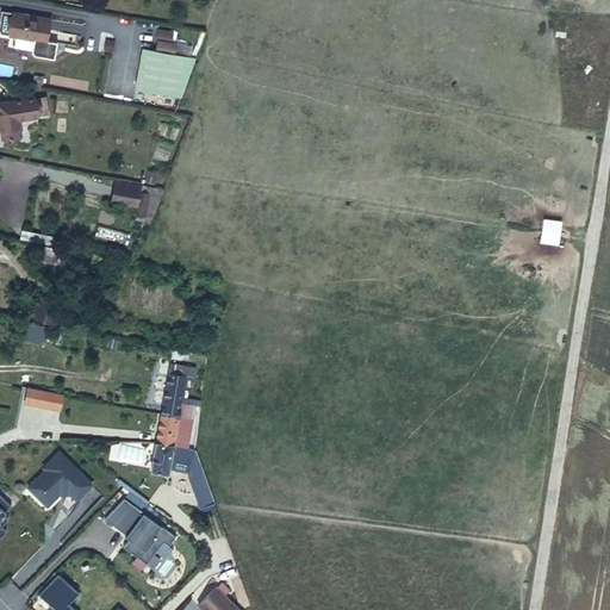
[(568,6),(567,30),(582,31),(583,6),(568,6)]
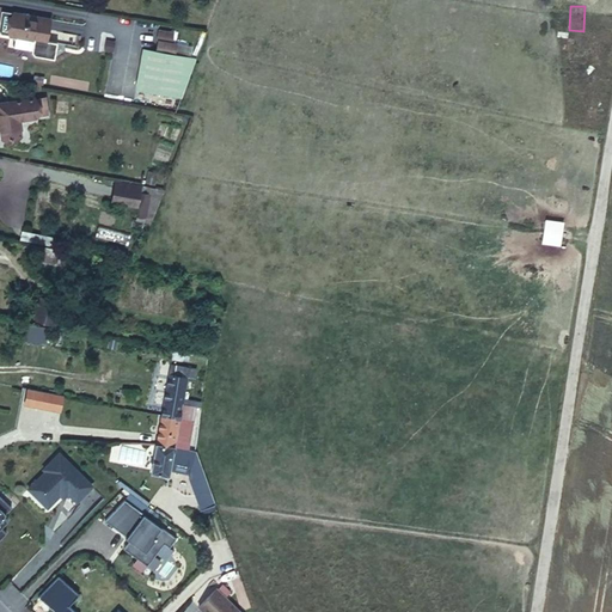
[(46,42),(50,19),(14,13),(10,36),(24,38),(24,36),(35,38),(35,40),(46,42)]
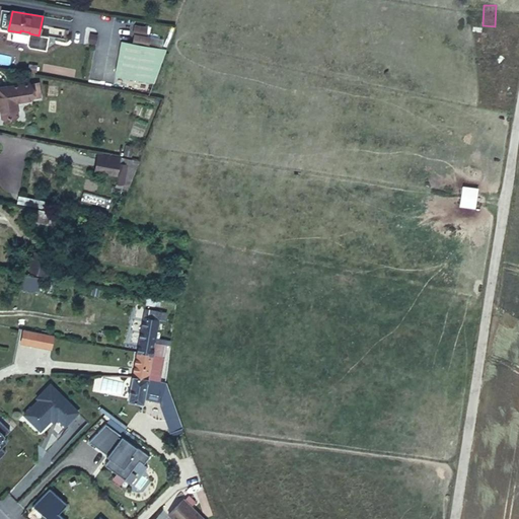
[(135,34),(133,44),(148,47),(150,38),(135,34)]
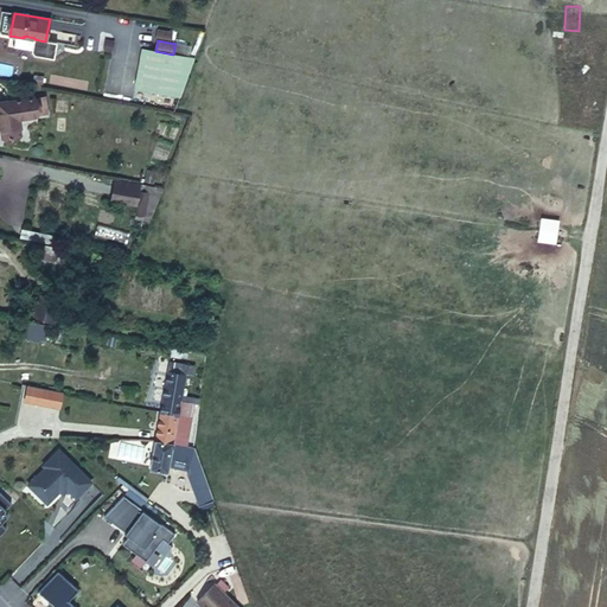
[(180,96),(195,58),(173,55),(155,51),(142,49),(135,88),(180,96)]
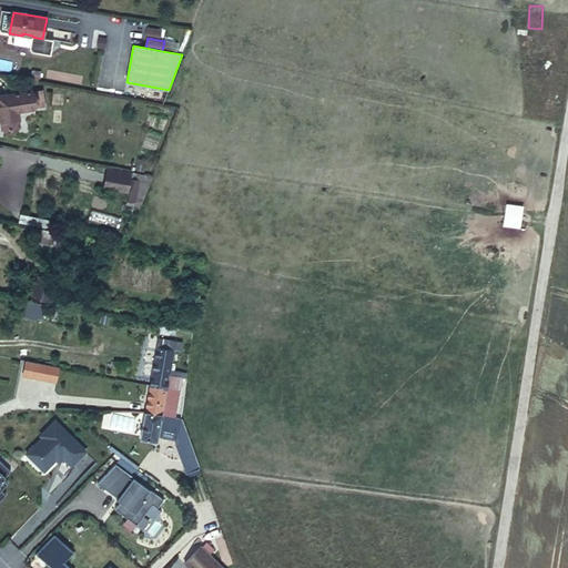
[(41,89),(32,91),(34,107),(44,105),(41,89)]
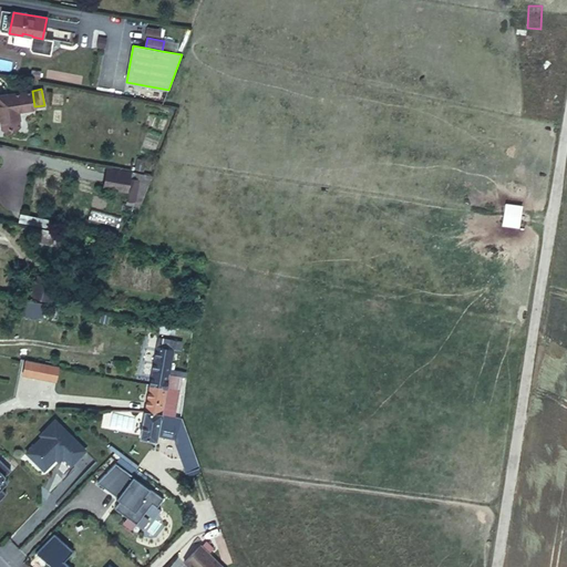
[(31,90),(0,95),(0,116),(2,129),(19,125),(17,110),(34,107),(32,91),(31,90)]
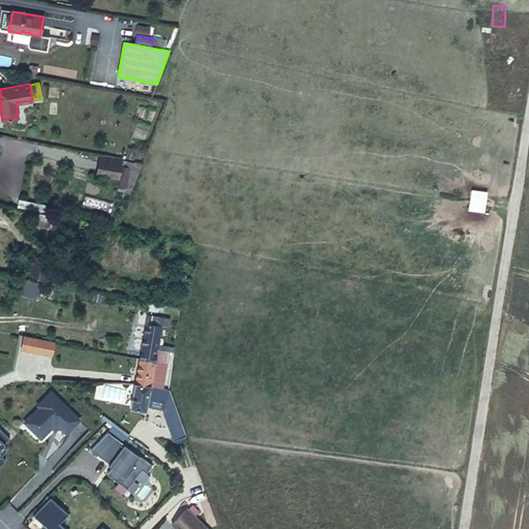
[(122,162),(98,157),(95,175),(98,175),(99,162),(121,166),(122,162)]
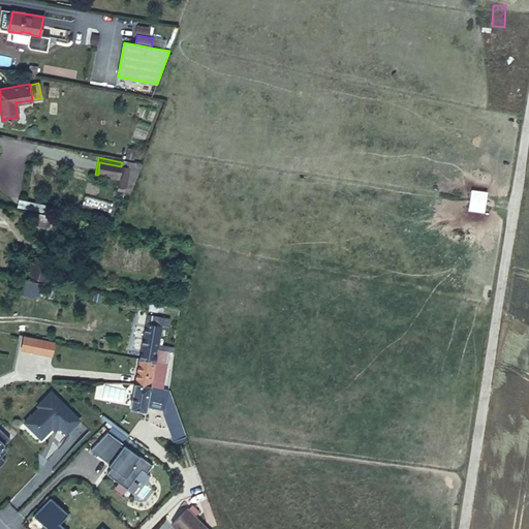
[(125,183),(128,168),(121,166),(99,162),(98,175),(119,179),(119,182),(125,183)]
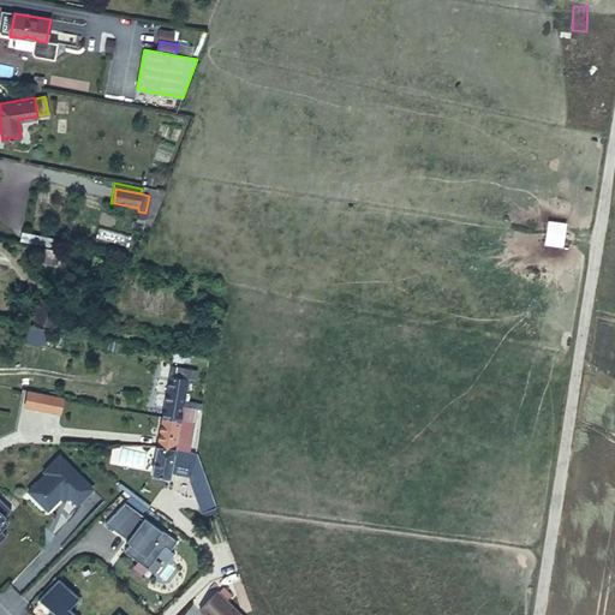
[(544,244),(563,248),(567,224),(548,220),(544,244)]
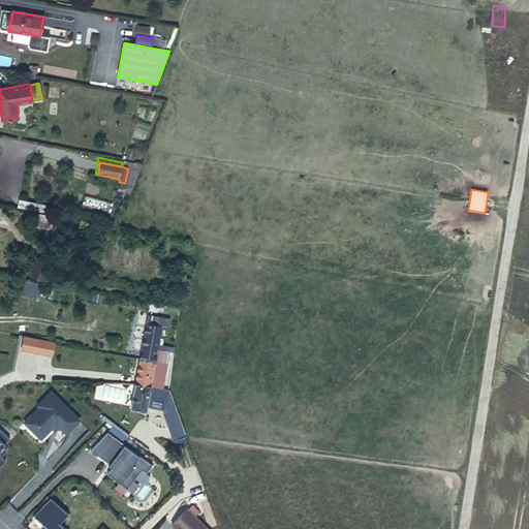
[(31,212),(30,219),(57,224),(58,217),(31,212)]
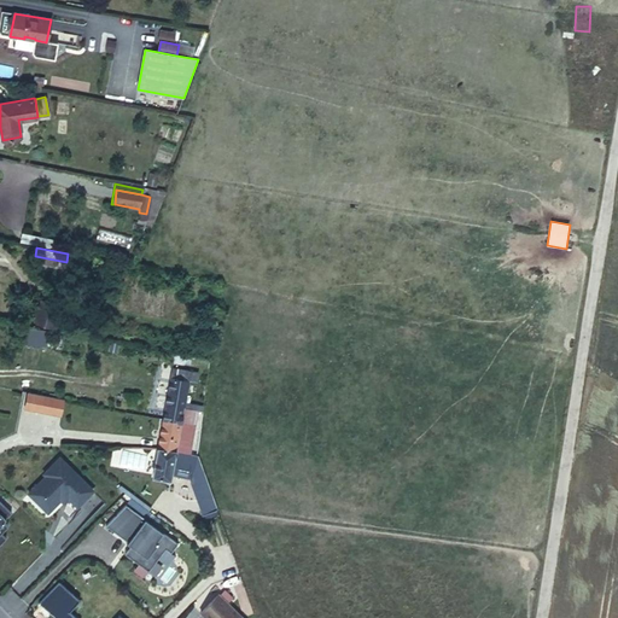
[(66,272),(68,262),(66,262),(33,256),(31,266),(66,272)]
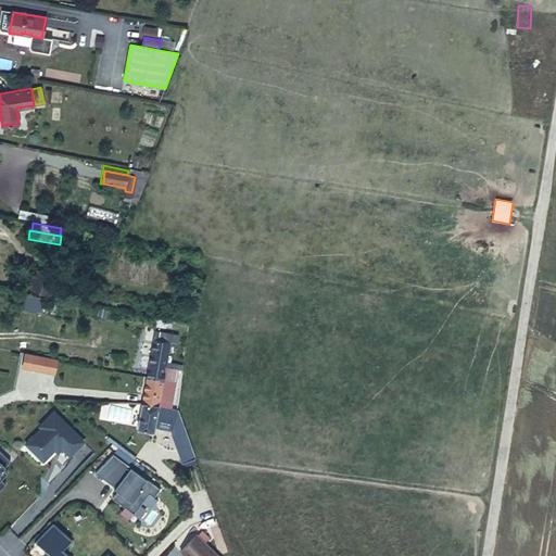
[(55,276),(37,270),(32,288),(49,293),(55,276)]
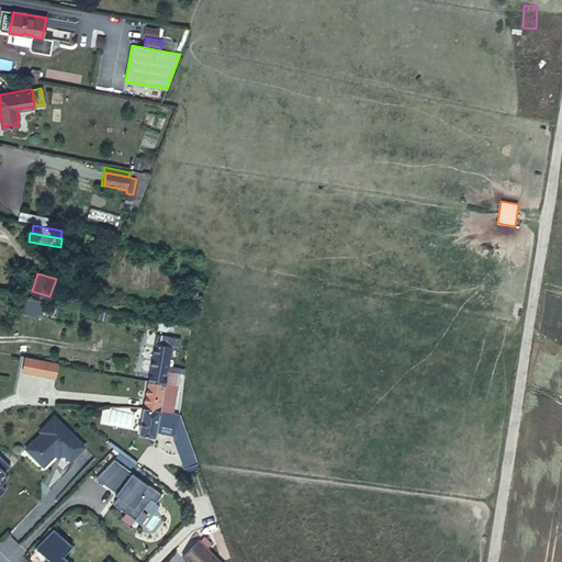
[(40,315),(42,301),(24,299),(23,312),(40,315)]
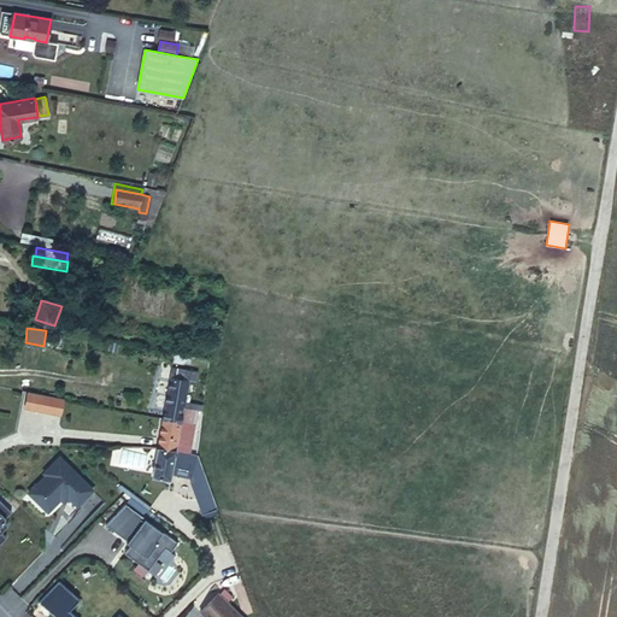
[(182,406),(187,381),(194,382),(197,372),(171,368),(163,417),(180,421),(182,406)]
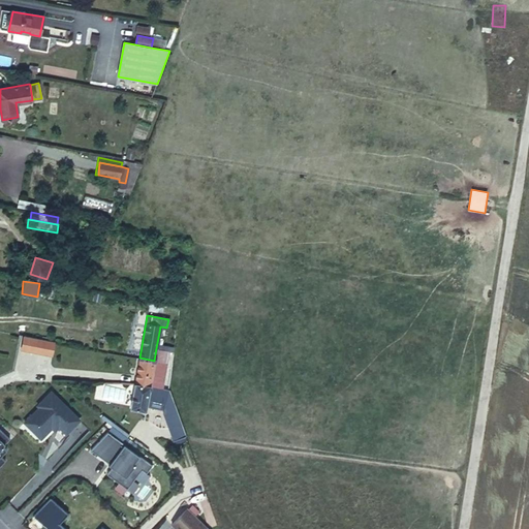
[(45,354),(48,340),(24,335),(21,349),(45,354)]
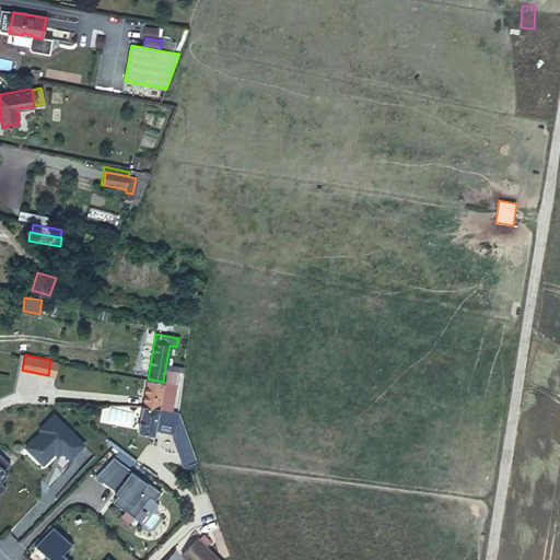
[(55,376),(57,361),(50,360),(48,375),(55,376)]
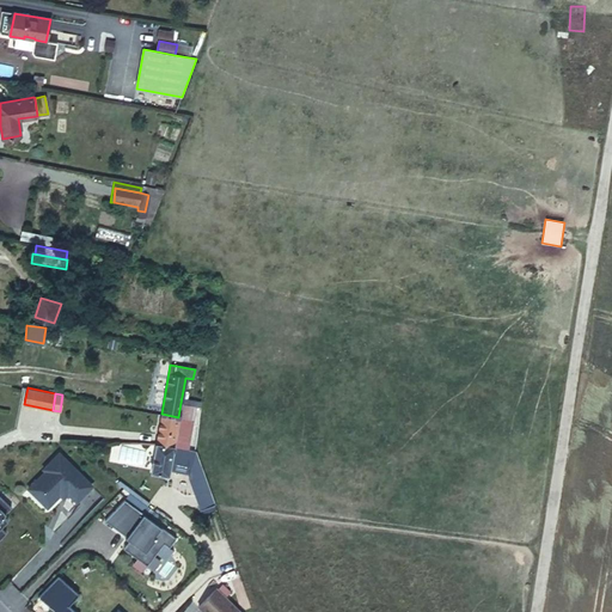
[(187,447),(194,405),(181,403),(178,417),(161,414),(155,444),(173,446),(173,445),(187,447)]
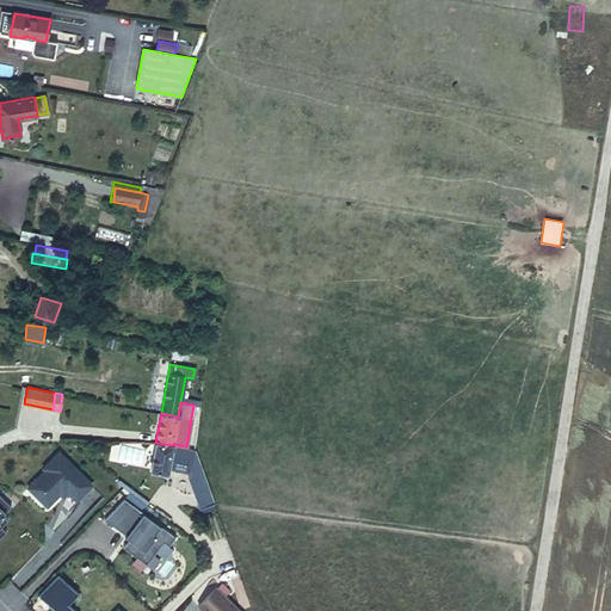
[(214,503),(195,450),(173,446),(173,445),(155,443),(150,471),(168,474),(170,469),(189,473),(187,475),(199,508),(214,503)]
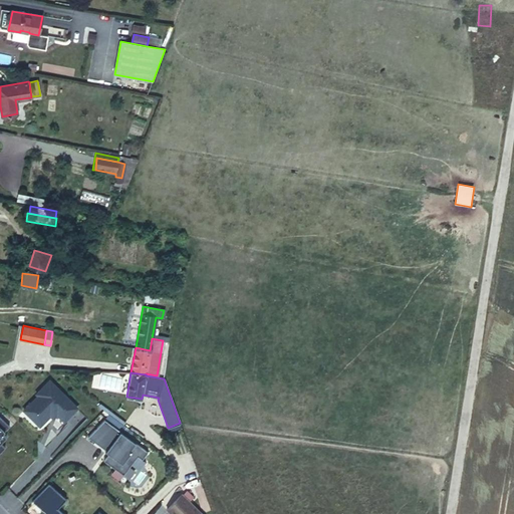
[(41,424),(50,415),(50,413),(52,410),(63,421),(76,408),(49,380),(36,394),(38,396),(23,411),(37,424),(41,424)]
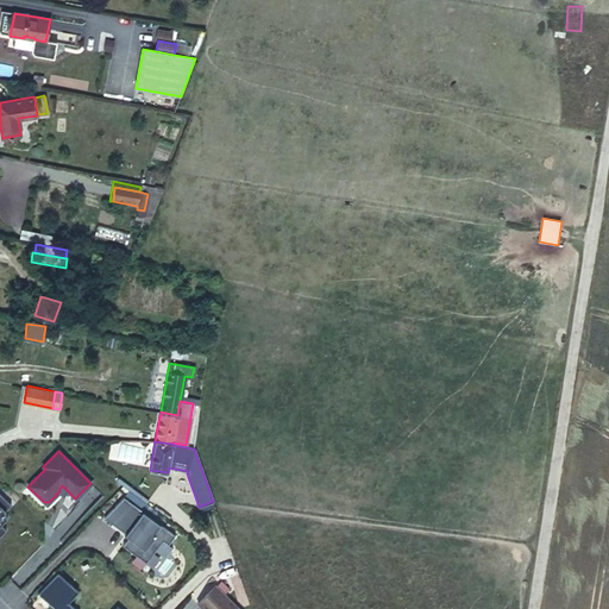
[(0,535),(6,531),(0,525),(7,518),(4,513),(11,504),(0,494),(0,535)]
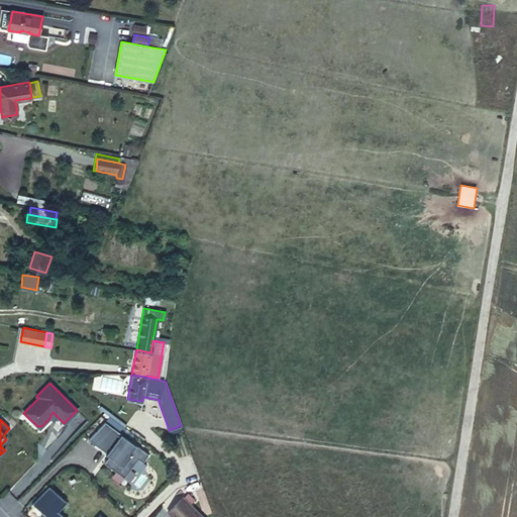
[(109,454),(113,457),(108,464),(123,477),(137,457),(142,461),(148,454),(106,420),(89,438),(107,451),(106,452),(109,454)]
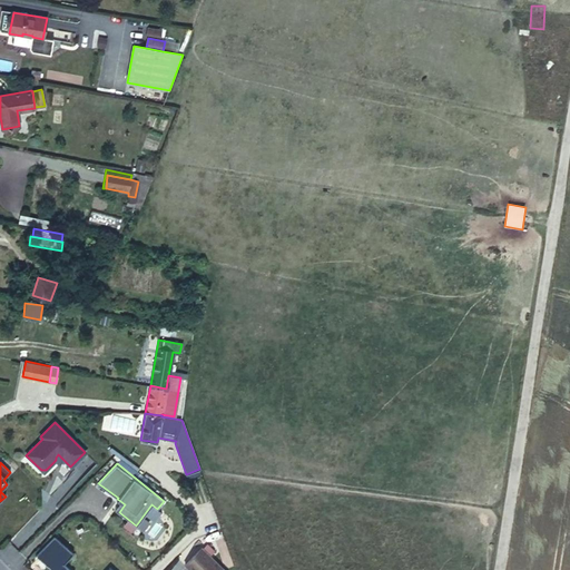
[(115,509),(119,512),(125,504),(120,501),(115,509)]
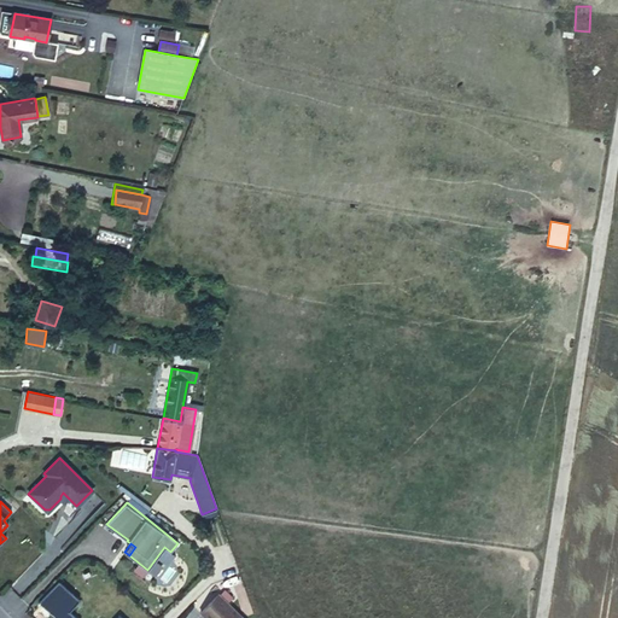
[(57,613),(54,617),(56,617),(75,617),(69,612),(74,606),(68,600),(70,598),(56,584),(41,600),(57,613)]
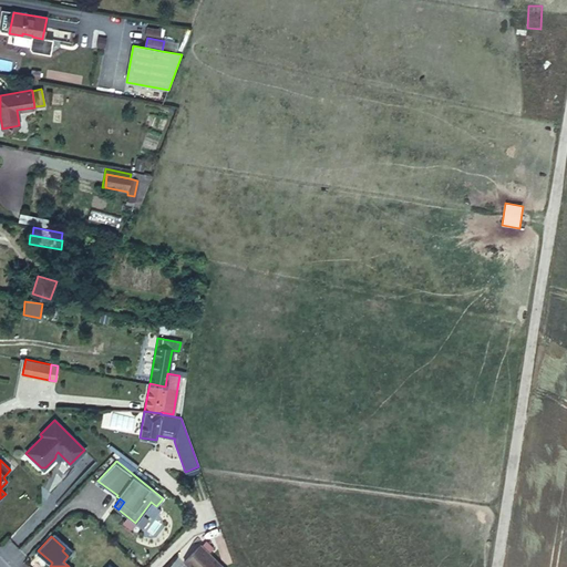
[(223,566),(200,545),(184,562),(188,566),(223,566)]
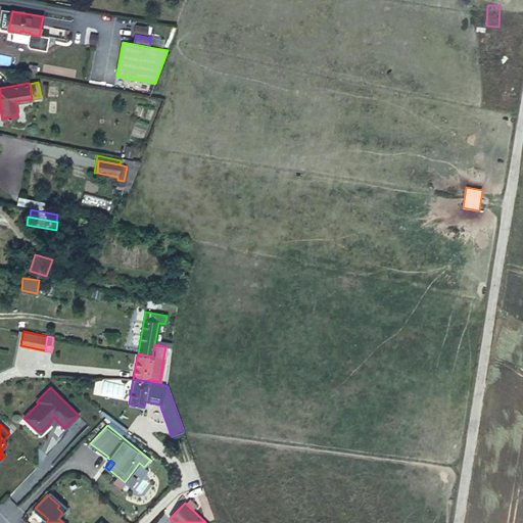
[(48,519),(35,508),(33,510),(46,522),(48,519)]
